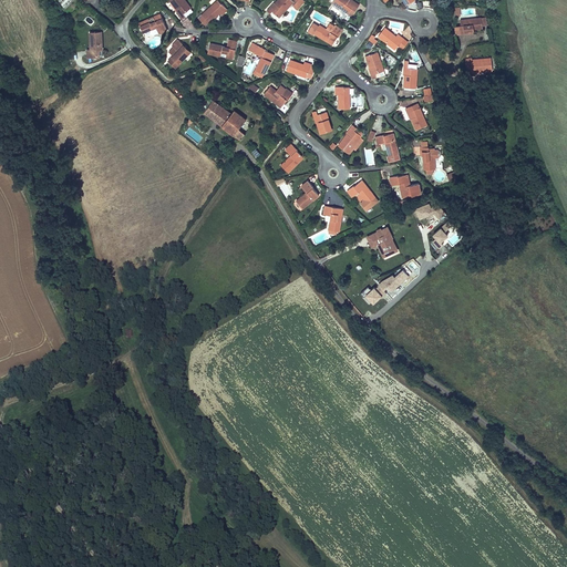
[(191,8),(185,0),(167,0),(168,0),(176,10),(175,10),(182,20),(185,17),(183,13),(191,8)]
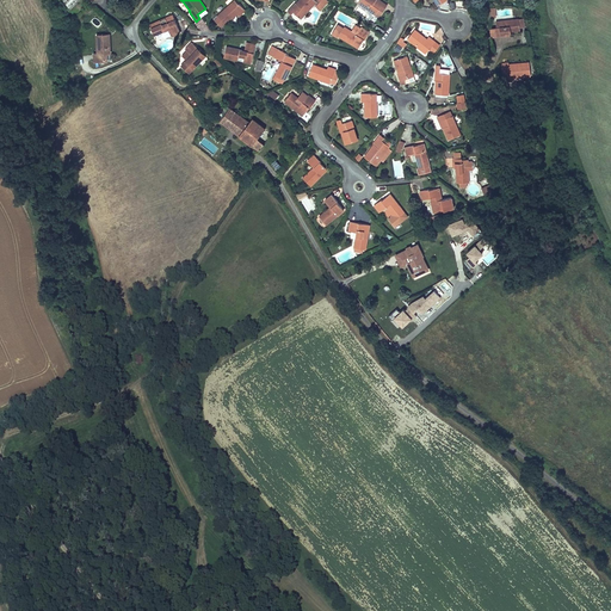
[(240,0),(232,0),(220,12),(221,13),(216,17),(221,23),(226,19),(227,20),(239,8),(241,11),(247,6),(240,0)]
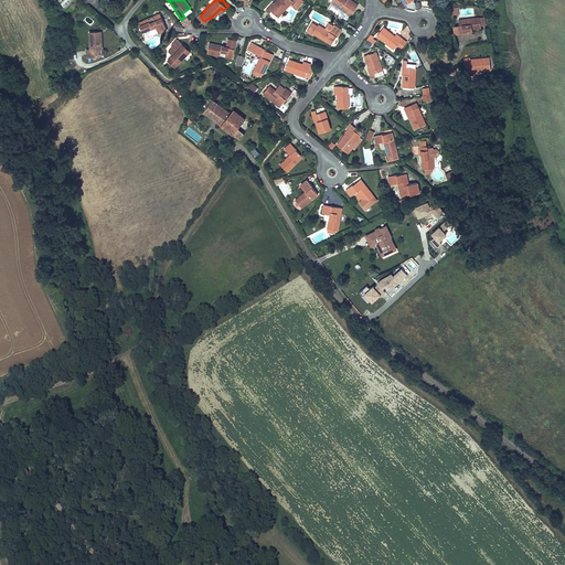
[(292,1),(297,6),(299,0),(275,0),(267,9),(272,12),(274,9),(280,16),(292,1)]
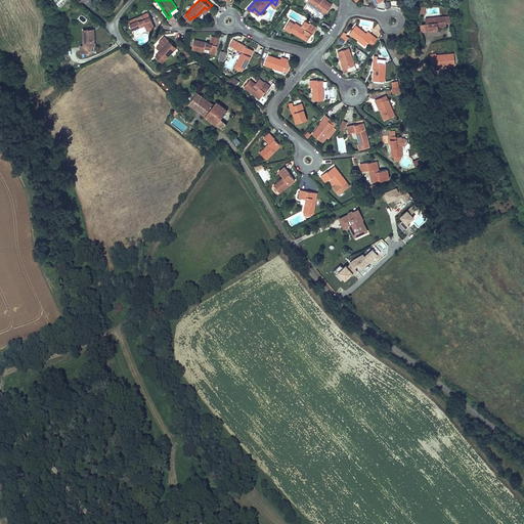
[(132,26),(145,20),(147,27),(155,25),(148,9),(142,11),(143,15),(140,17),(138,13),(128,17),(132,26)]
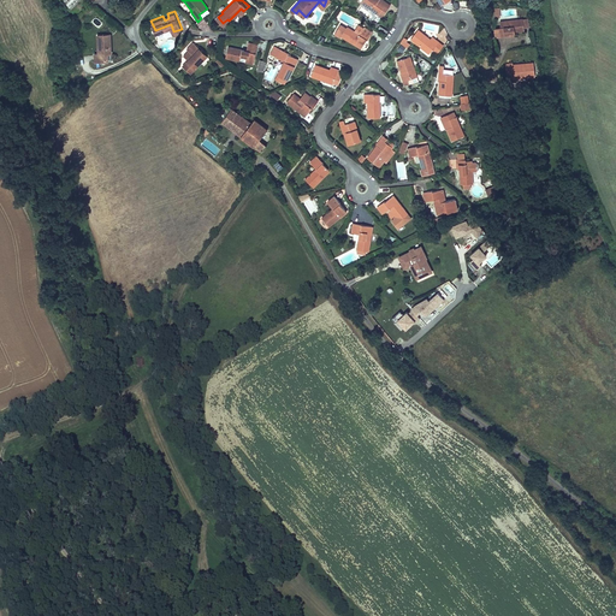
[(522,18),(498,22),(499,29),(492,30),(493,40),(514,37),(514,33),(523,31),(523,28),(522,19),(522,18)]
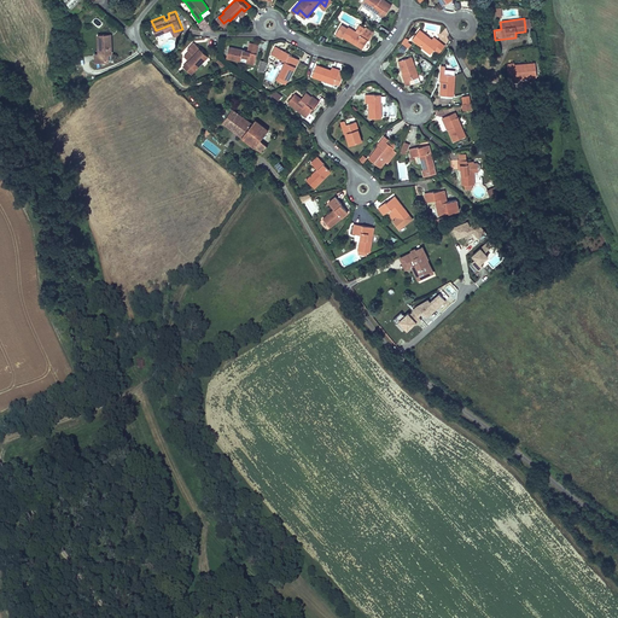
[(369,40),(374,31),(366,27),(361,34),(349,27),(348,28),(342,24),(336,35),(342,39),(343,38),(362,50),(368,39),(369,40)]
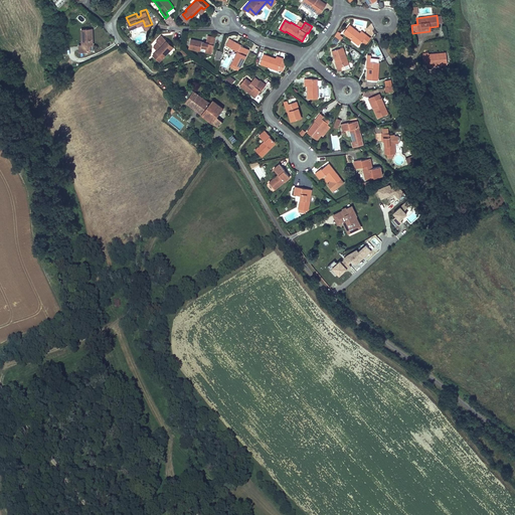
[(362,41),(367,34),(362,30),(360,32),(350,24),(344,33),(359,45),(362,41)]
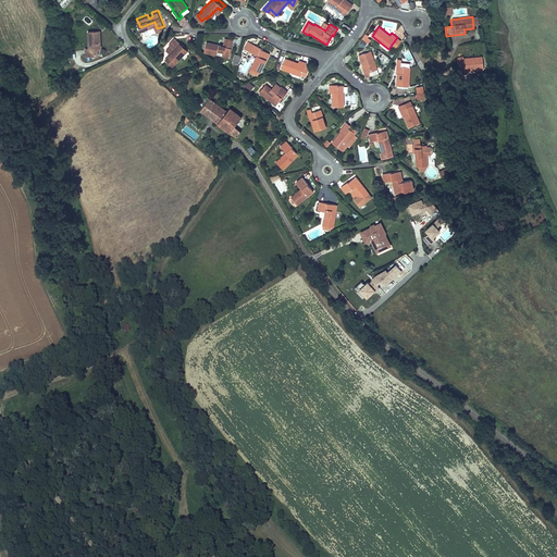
[(99,32),(87,33),(88,48),(86,48),(86,56),(101,54),(99,32)]
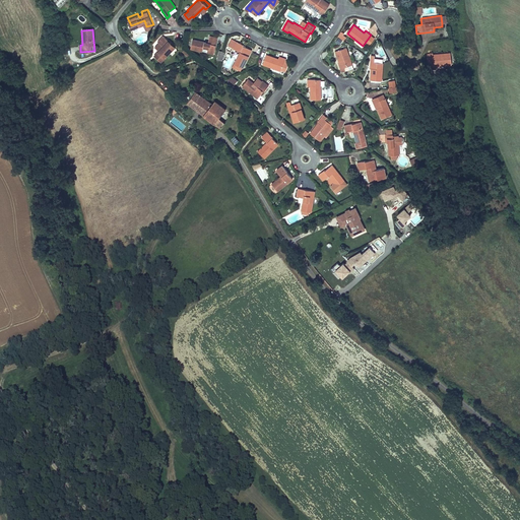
[(161,59),(175,43),(164,33),(158,38),(164,43),(154,53),(161,59)]
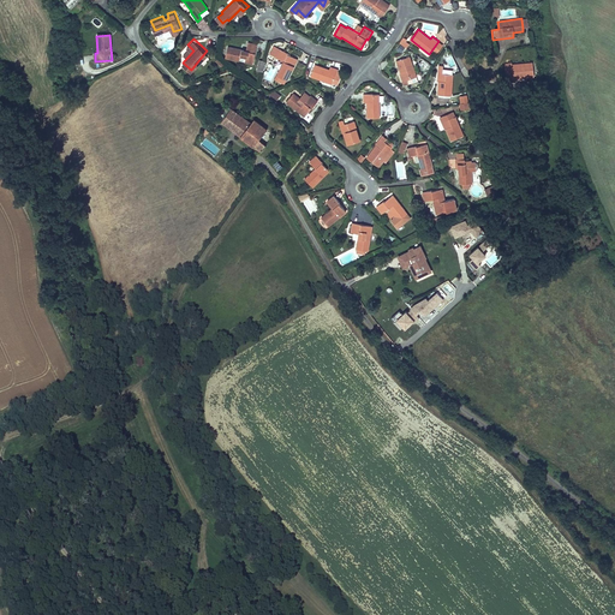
[(249,39),(248,46),(232,43),(230,54),(242,57),(243,52),(248,53),(246,57),(256,59),(260,41),(249,39)]
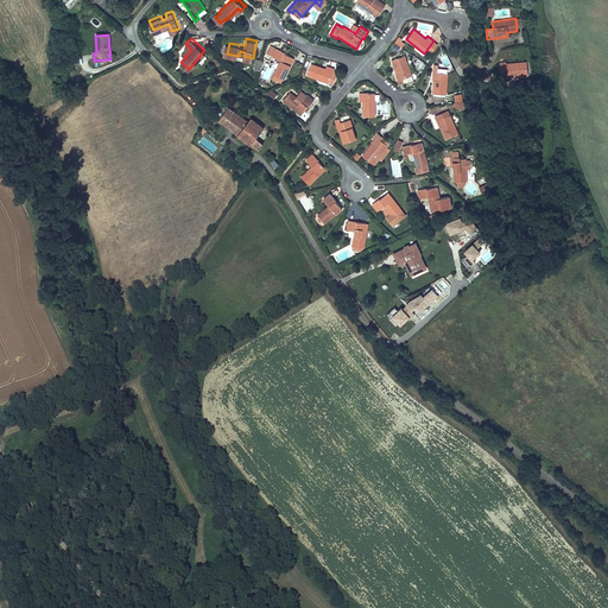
[(434,40),(428,49),(432,52),(438,44),(434,40)]
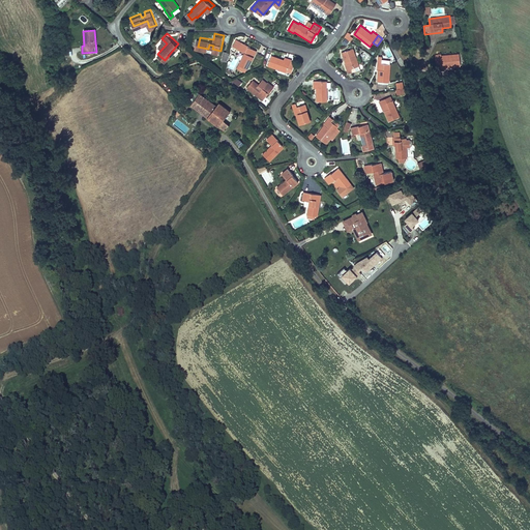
[(238,46),(242,38),(237,36),(233,42),(238,46)]
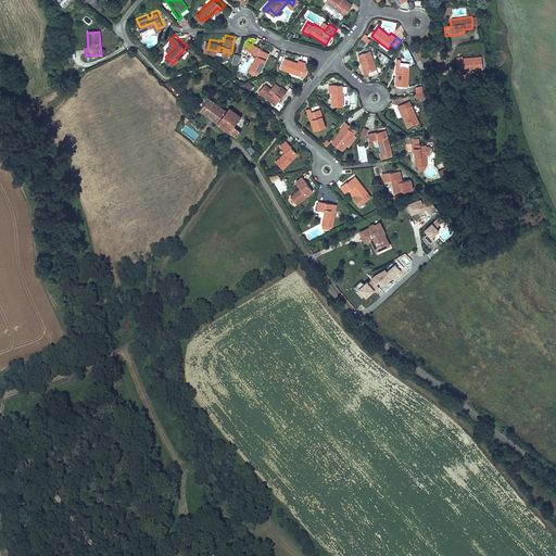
[(254,40),(250,48),(257,52),(249,70),(251,71),(254,65),(260,67),(269,49),(254,40)]
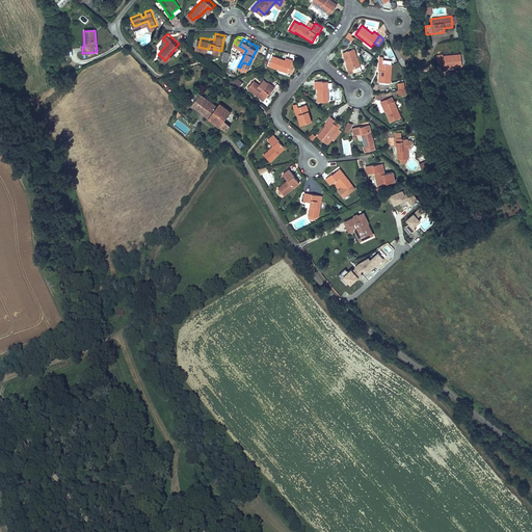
[(357,45),(346,49),(353,69),(365,64),(357,45)]
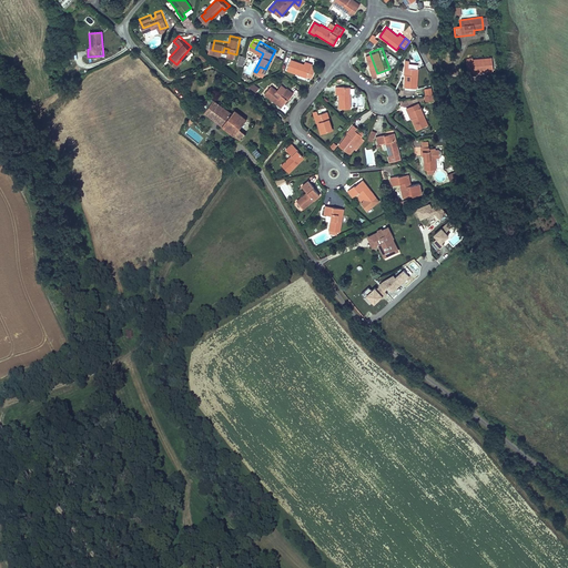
[(494,53),(474,54),(475,64),(472,64),(472,69),(483,68),(484,67),(495,66),(494,53)]
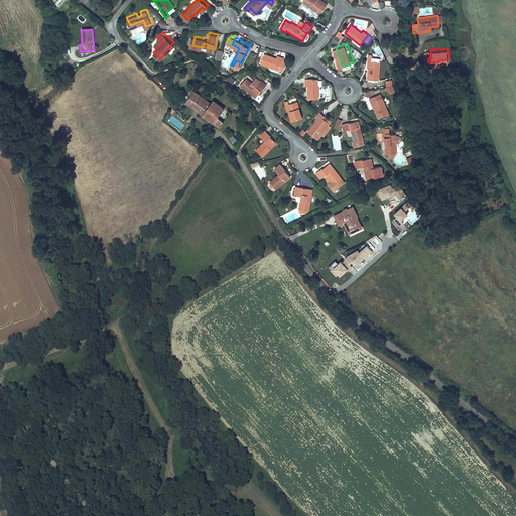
[(283,59),(284,56),(284,55),(277,52),(276,54),(264,50),(260,60),(280,68),(280,67),(284,68),(286,60),(283,59)]
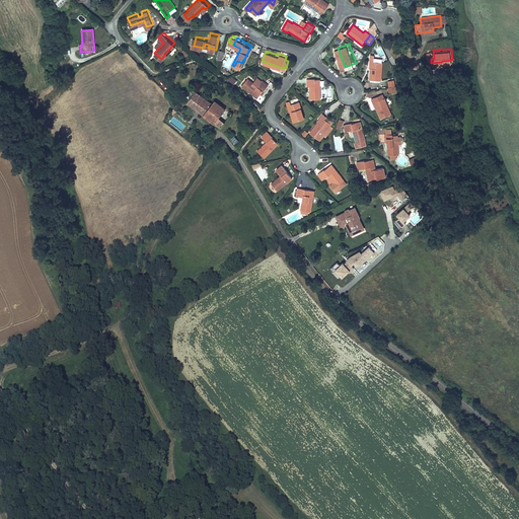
[(376,57),(372,56),(370,77),(382,77),(384,60),(376,60),(376,57)]
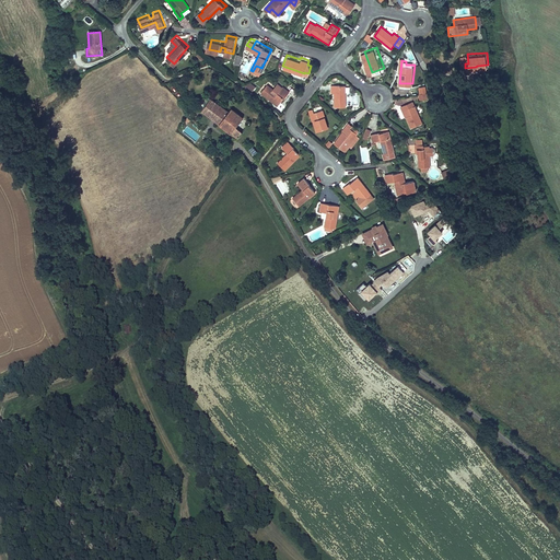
[(253,91),(256,88),(249,82),(246,86),(253,91)]
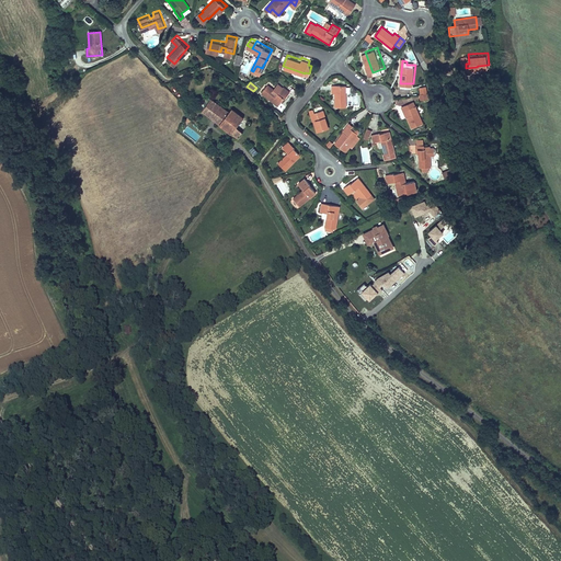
[(263,90),(281,103),(290,90),(284,86),(281,90),(270,82),(263,90)]
